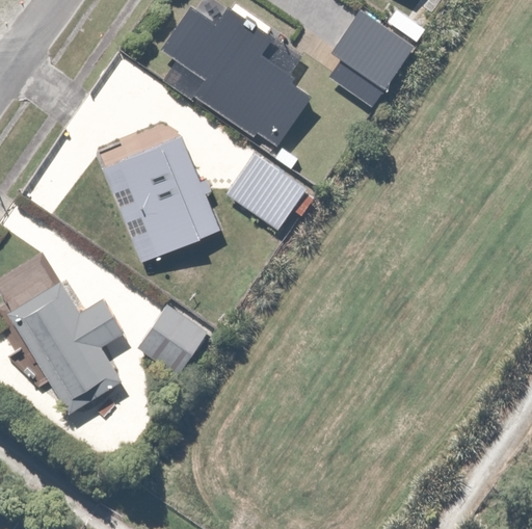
[(210,0),(198,0),(163,48),(206,78),(193,95),(250,136),(254,132),(275,147),(315,93),(260,53),(273,34),(232,4),(227,11),(210,0)]
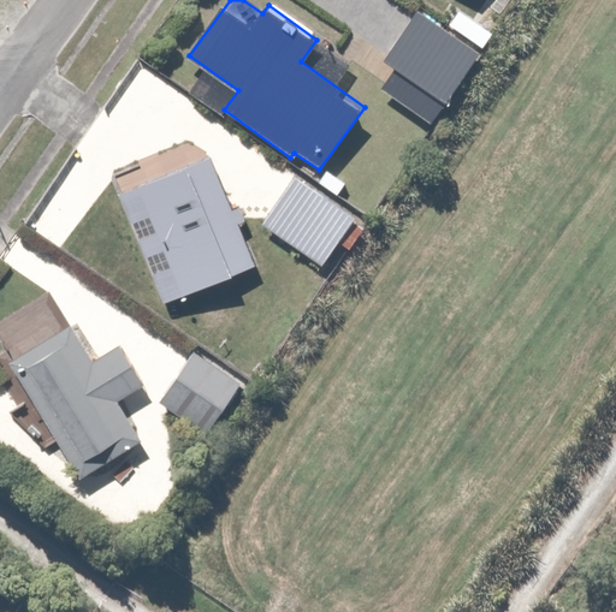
[(416,11),(384,61),(391,66),(375,88),(431,124),(478,52),(416,11)]
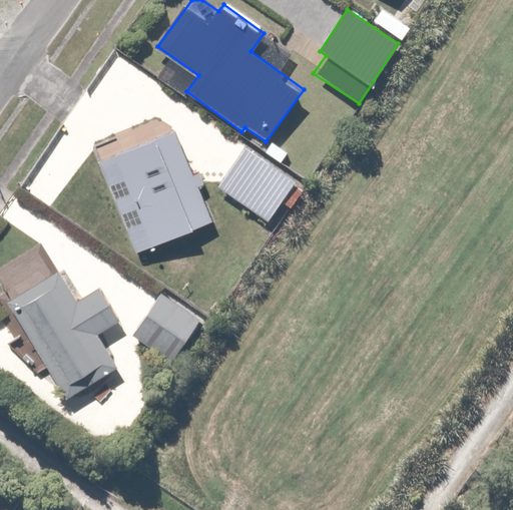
[(211,223),(198,188),(206,185),(200,169),(192,172),(176,131),(102,159),(137,251),(211,223)]
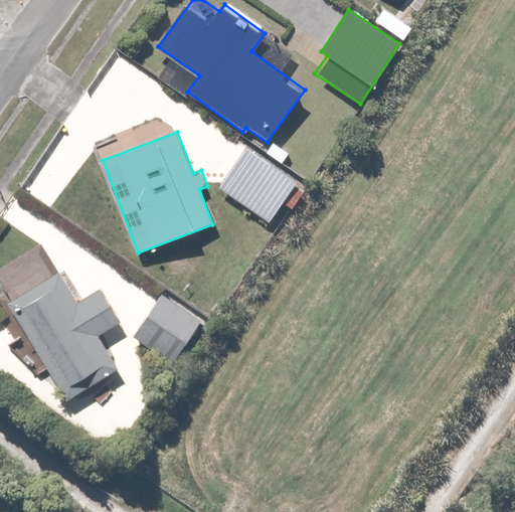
[(219,190),(269,222),(281,203),(291,209),(307,185),(247,147),(219,190)]
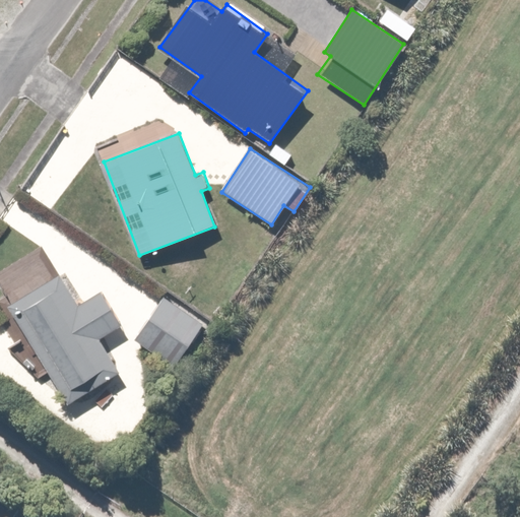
[(118,375),(98,342),(122,327),(100,292),(74,308),(53,273),(6,304),(72,404),(118,375)]
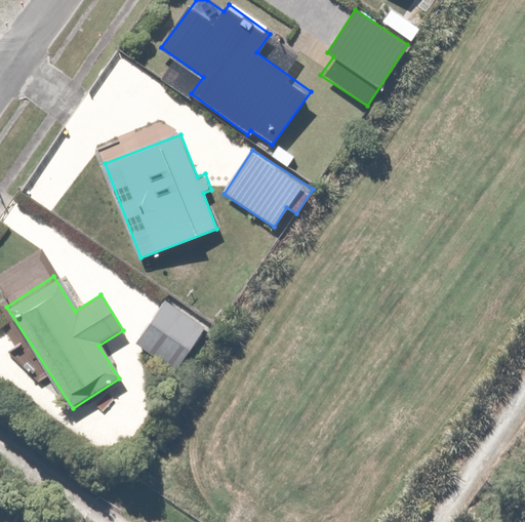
[(165,300),(135,344),(175,371),(205,328),(165,300)]
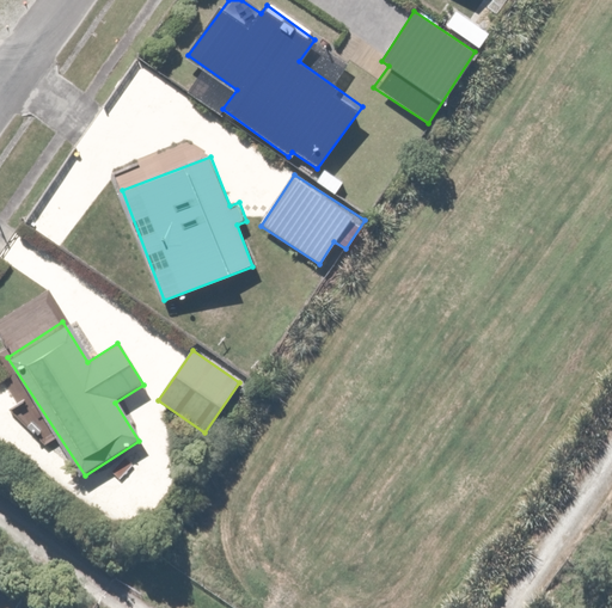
All buildings are outlined.
